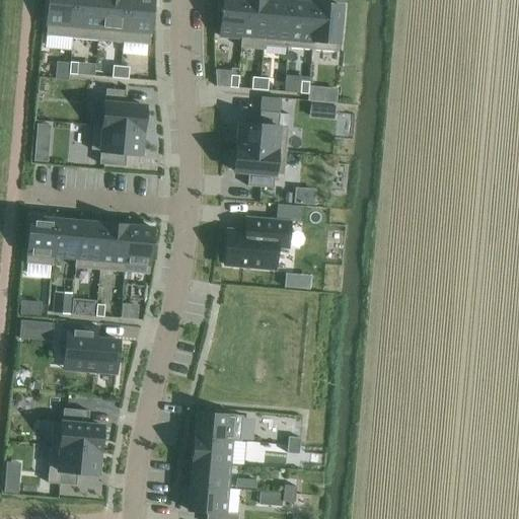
[(49,0),(47,34),(72,38),(75,0),(49,0)]
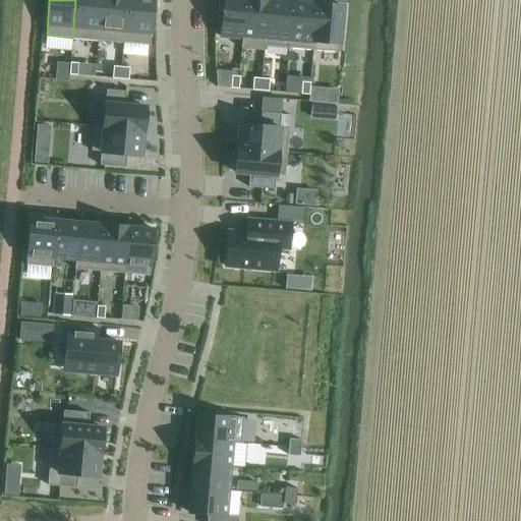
[(75,0),(72,38),(99,40),(102,0),(75,0)]
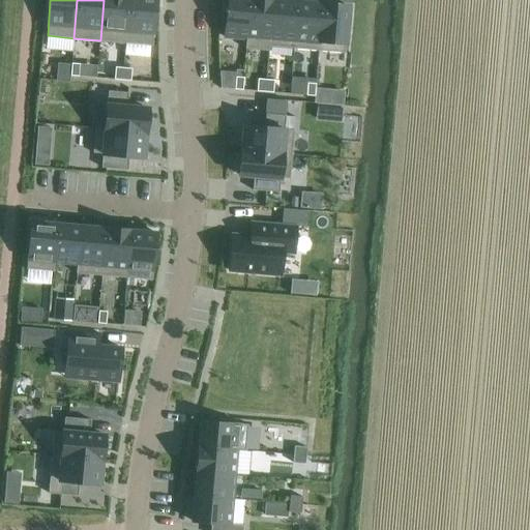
[(104,0),(100,40),(126,43),(130,0),(104,0)]
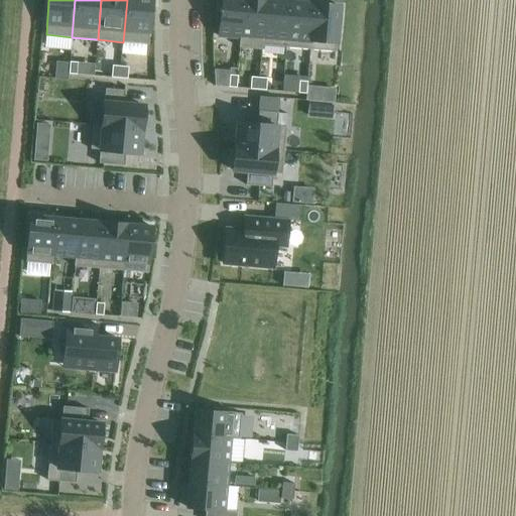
[(127,0),(123,42),(149,44),(152,0),(127,0)]
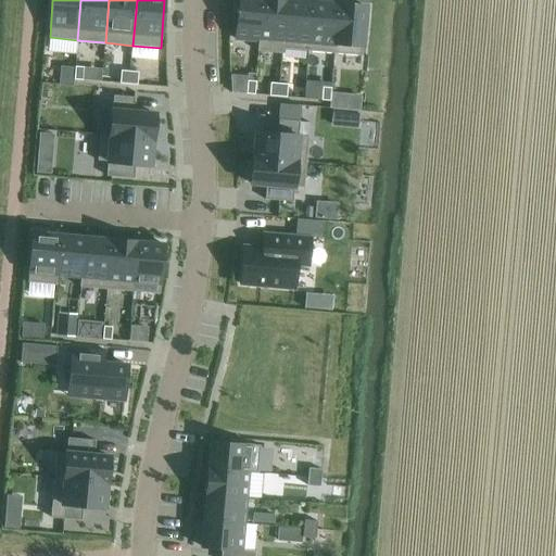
[(237,0),(234,40),(258,42),(263,0),(237,0)]
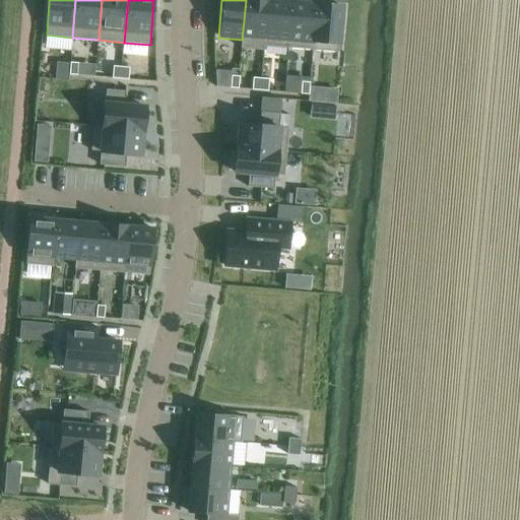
[(246,0),(242,40),(242,48),(264,50),(264,45),(268,0),(246,0)]
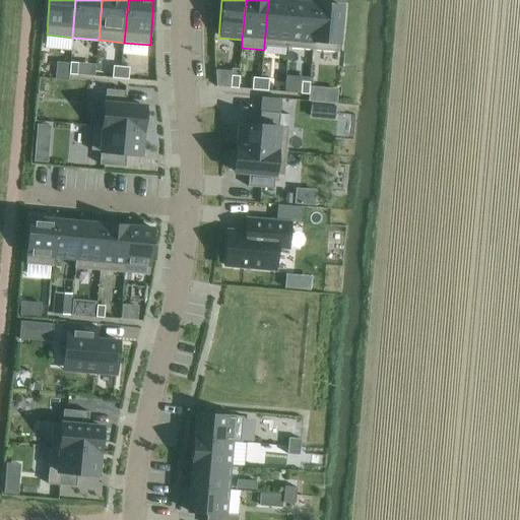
[(268,0),(264,45),(288,47),(291,0),(268,0)]
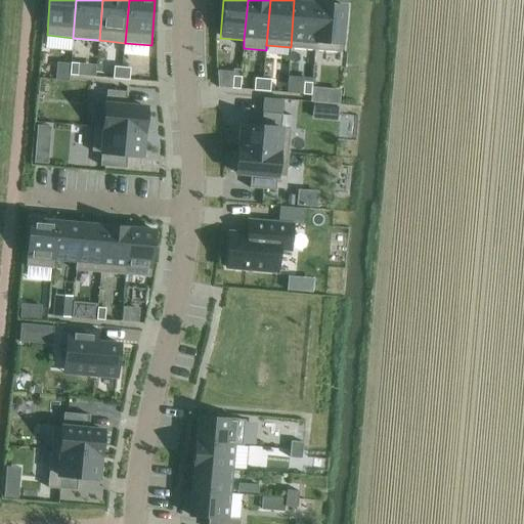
[(303,0),(294,0),(291,47),(315,49),(319,1),(316,1),(303,0)]
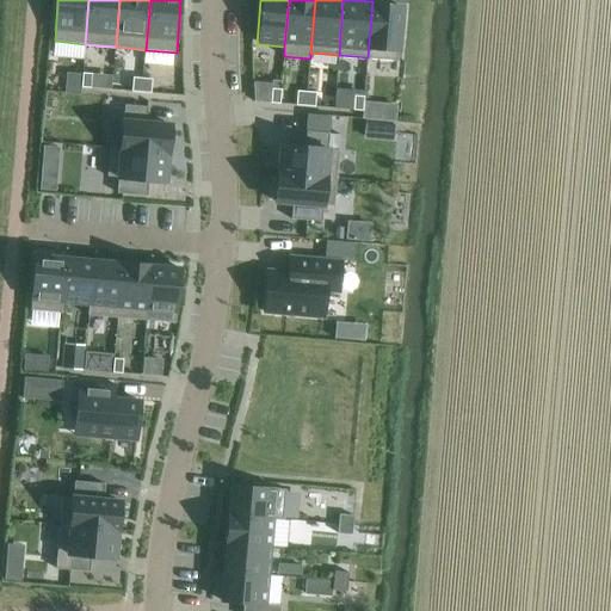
[(372,1),(368,57),(396,61),(396,53),(401,5),(372,1)]
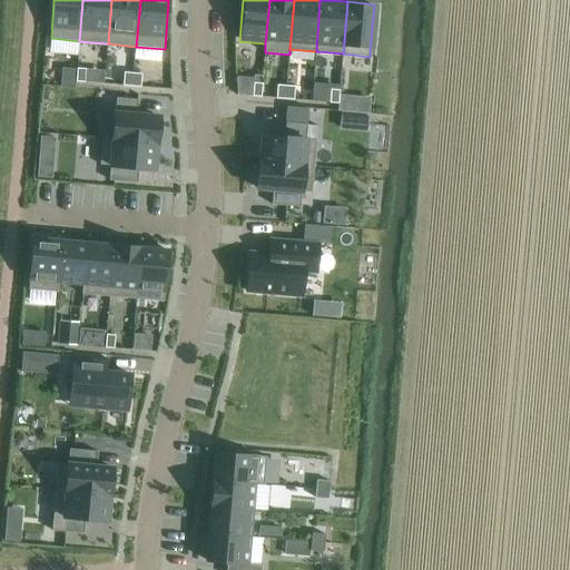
[(61,68),(60,86),(74,87),(76,69),(61,68)]
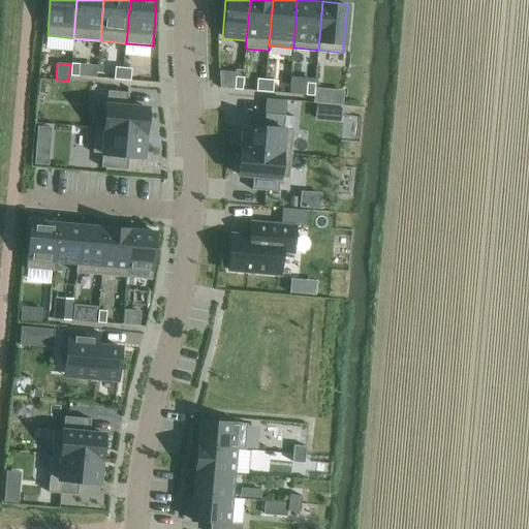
[(70,63),(69,75),(79,76),(79,64),(70,63)]
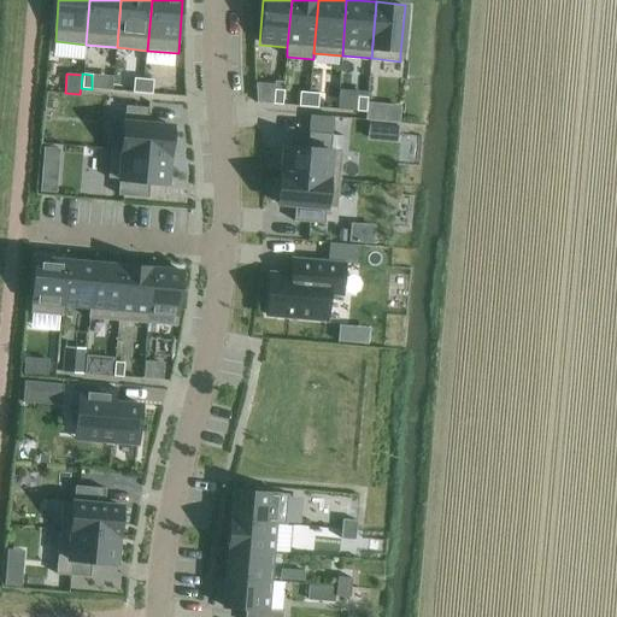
[(134,78),(133,93),(142,94),(144,78),(134,78)]
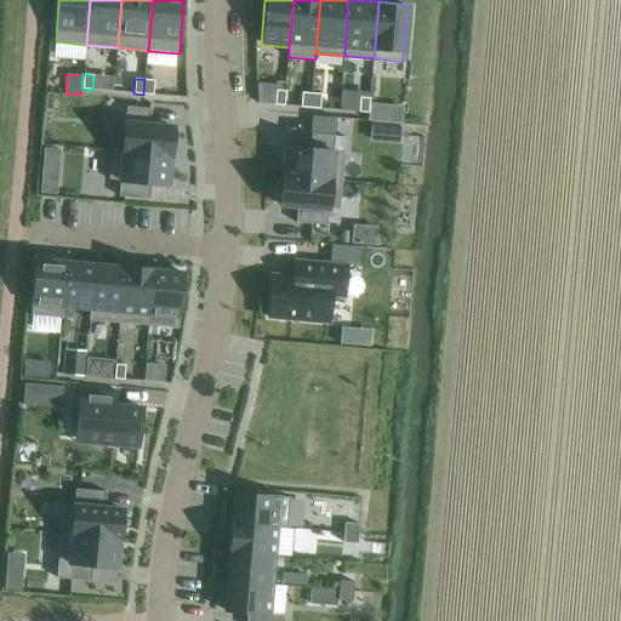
[(144,79),(143,95),(154,95),(155,80),(144,79)]
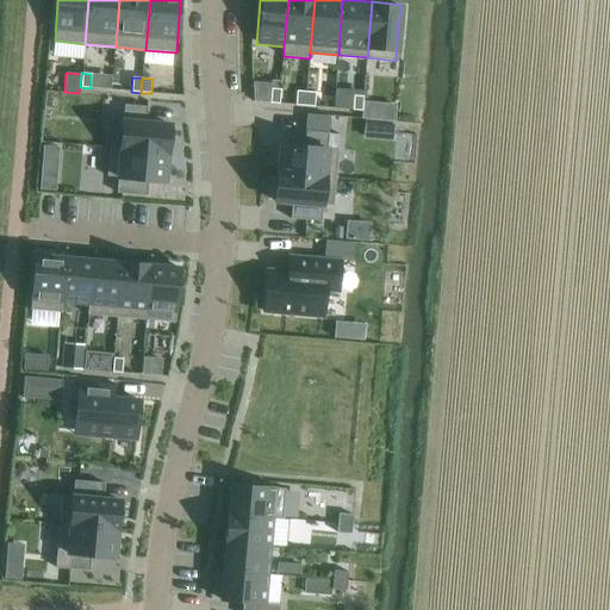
[(271,88),(269,103),(279,104),(280,89),(271,88)]
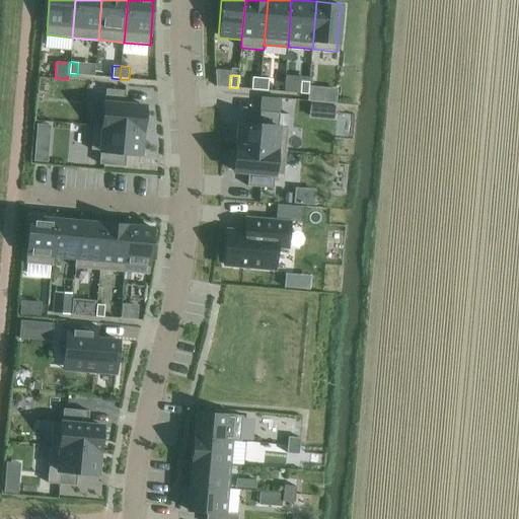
[(251,77),(250,89),(258,90),(260,78),(251,77)]
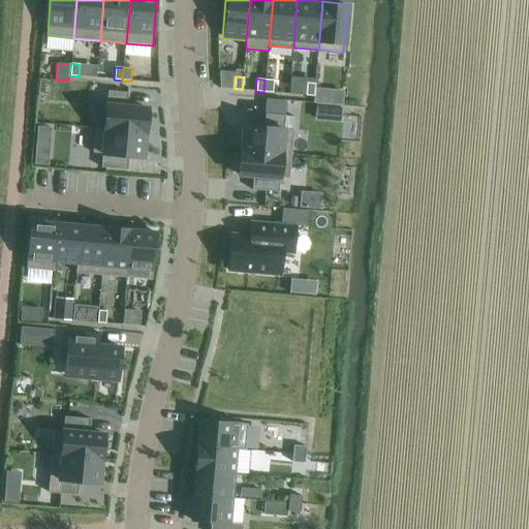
[(265,80),(263,92),(272,92),(273,80),(265,80)]
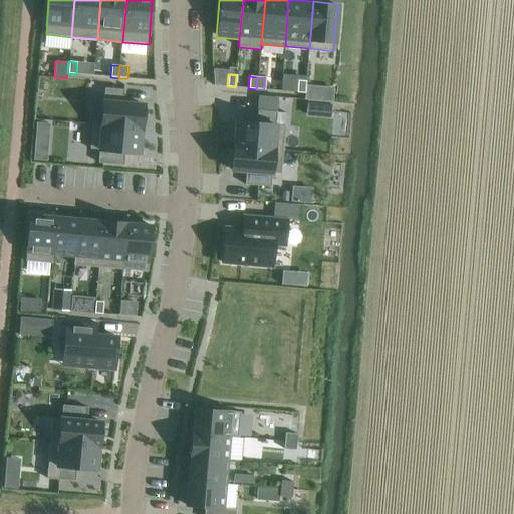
[(298,80),(297,92),(305,93),(305,85),(306,81),(298,80)]
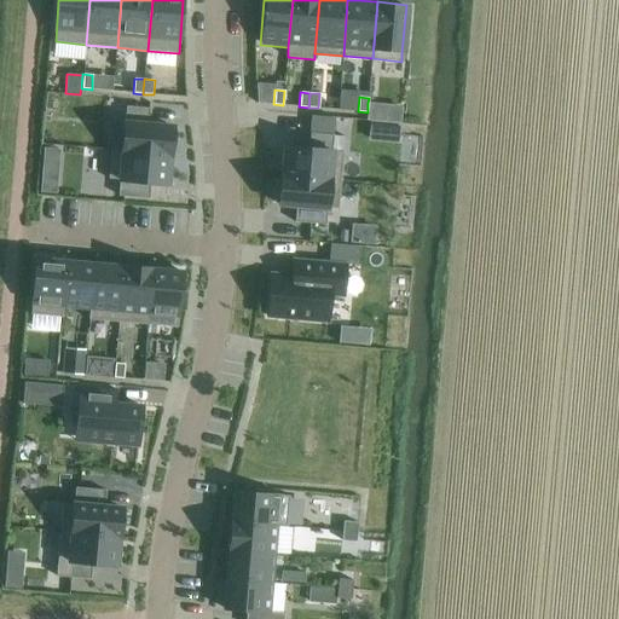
[(385,104),(383,122),(400,125),(401,105),(385,104)]
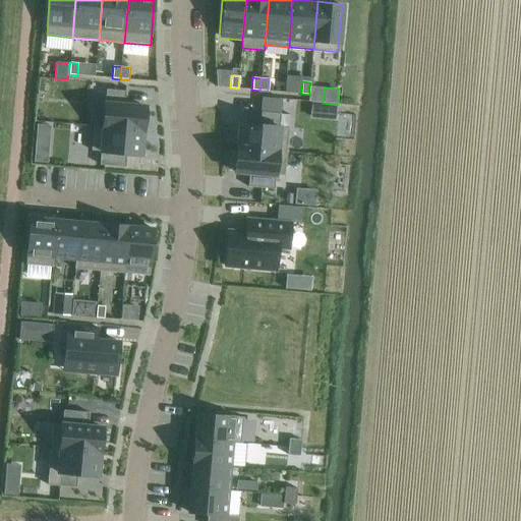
[(104,101),(101,126),(145,130),(147,105),(124,103),(125,92),(124,92),(107,90),(106,102),(104,101)]
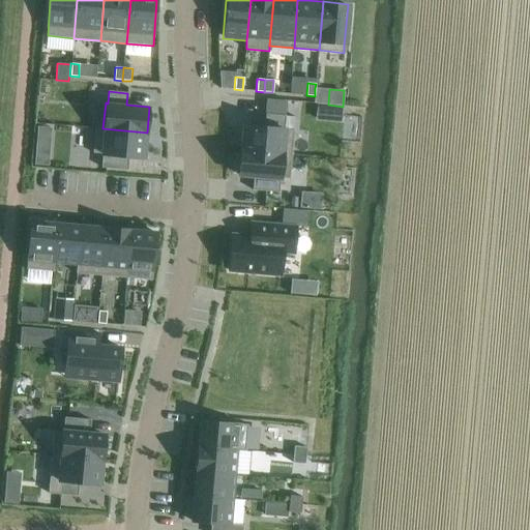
[(286,101),(265,99),(264,113),(266,114),(285,115),(286,101)]
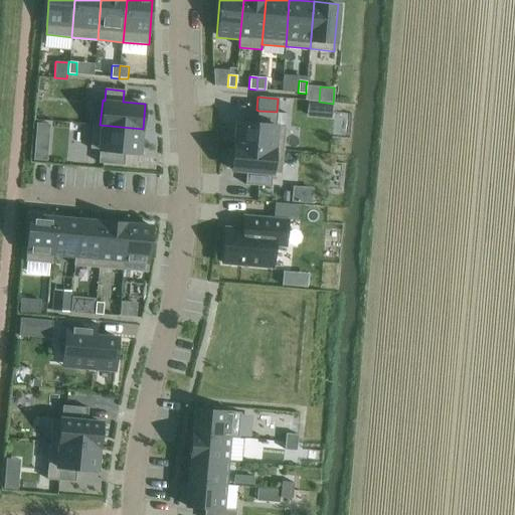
[(333,105),(308,103),(307,117),(332,119),(333,105)]
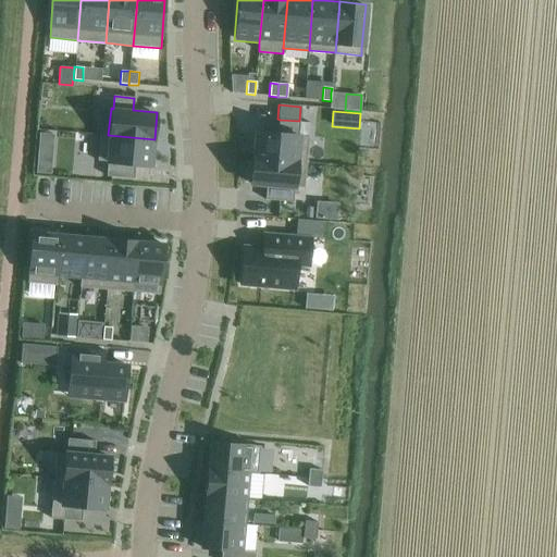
[(255,130),(252,157),(306,161),(308,135),(301,135),(299,134),(298,134),(299,121),(280,120),(279,132),(255,130)]
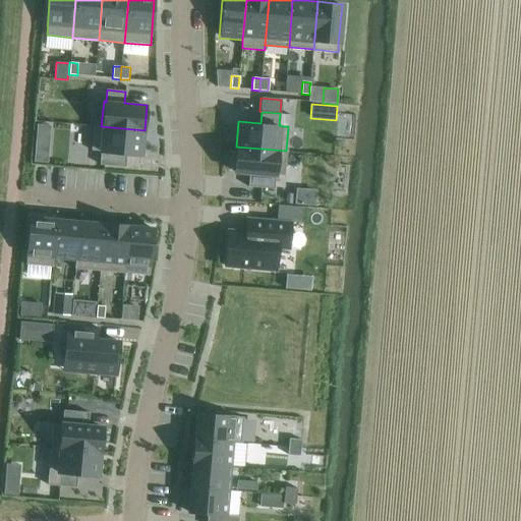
[(94,125),(92,150),(99,150),(101,151),(100,165),(124,167),(125,153),(126,153),(142,155),(145,130),(101,126),(94,125)]
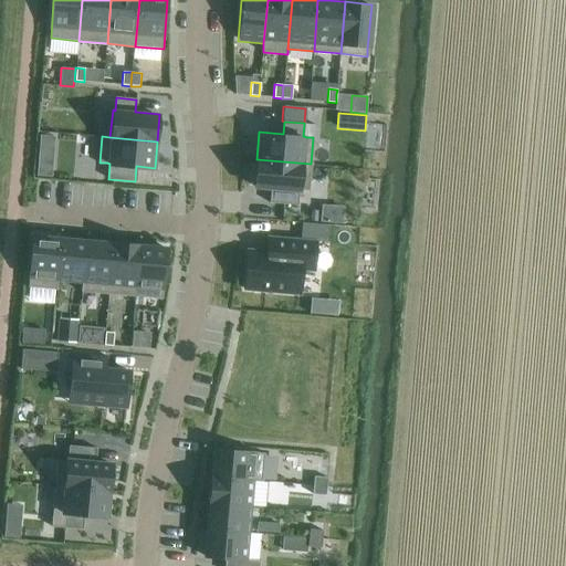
[(254,160),(252,189),(271,191),(270,202),(296,205),(297,194),(301,194),(307,194),(307,192),(310,166),(303,165),(254,160)]
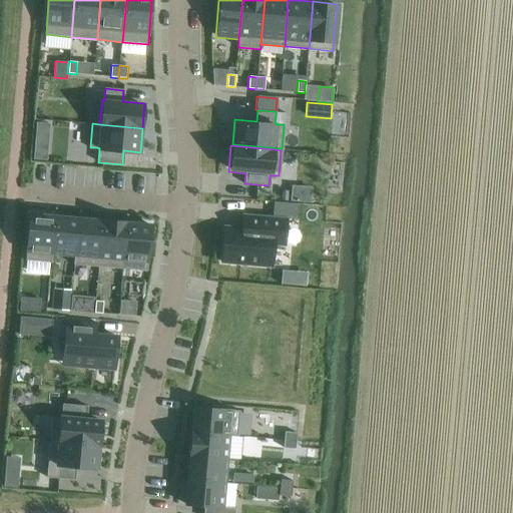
[(33,146),(32,160),(47,161),(48,147),(33,146)]
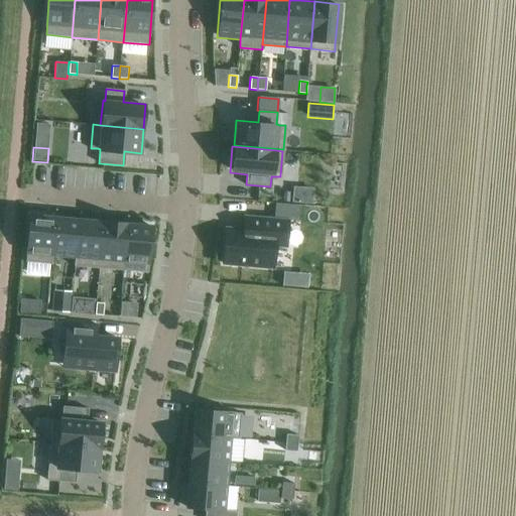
[(313,188),(292,186),(291,202),(312,204),(313,188)]
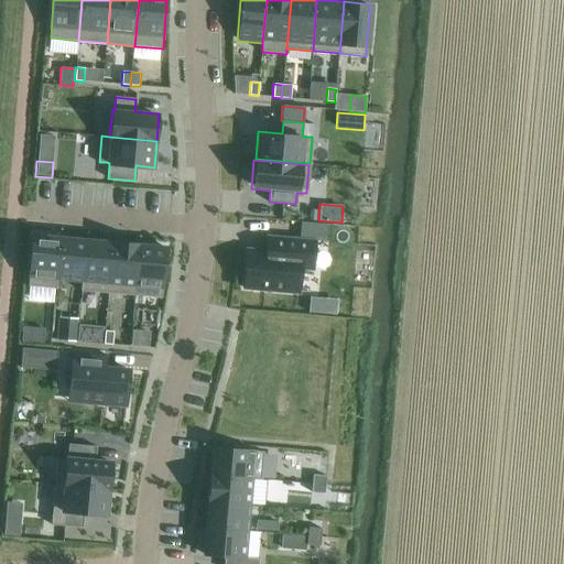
[(327,225),(300,223),(299,238),(317,240),(326,240),(327,225)]
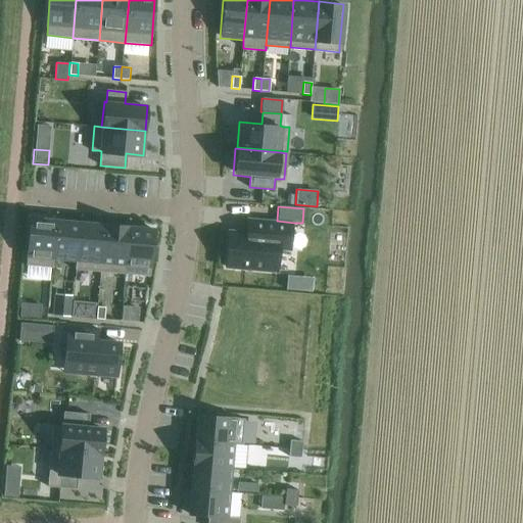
[(30,217),(26,266),(27,267),(50,268),(51,269),(52,258),(55,219),(30,217)]
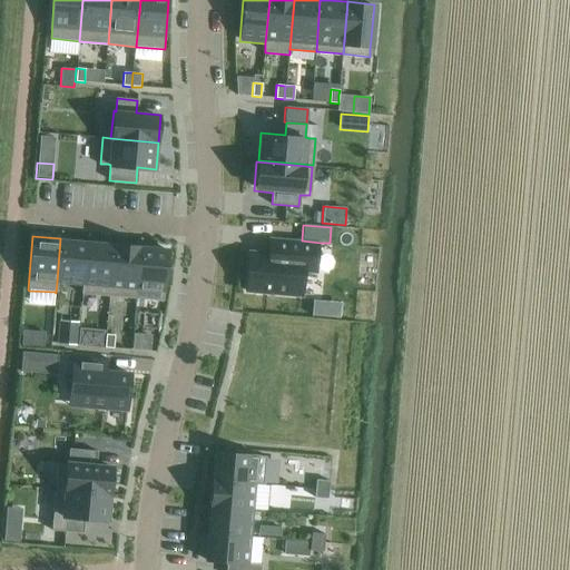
[(60,238),(57,282),(82,284),(87,241),(86,241),(60,238)]
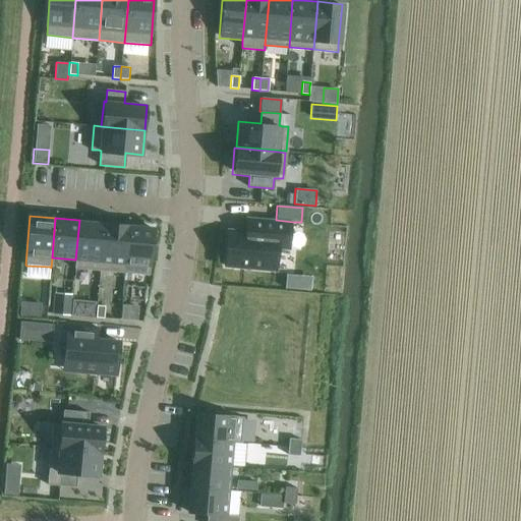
[(227,234),(223,268),(277,273),(279,250),(280,250),(282,251),(283,251),(288,251),(288,249),(290,228),(291,222),(276,220),(246,218),(245,231),(227,230),(227,234)]
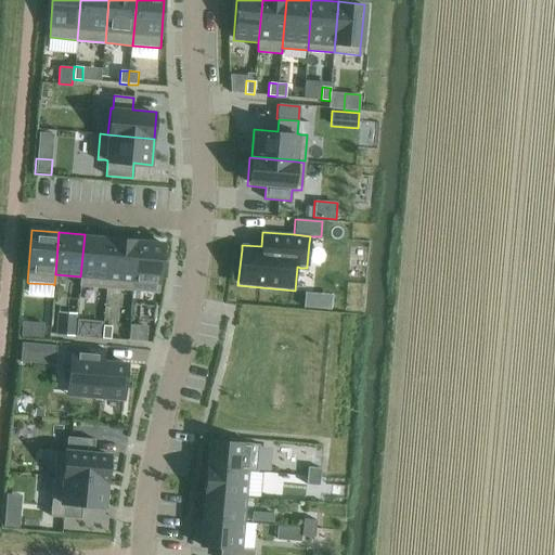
[(80,276),(80,286),(106,288),(111,236),(85,234),(80,276)]
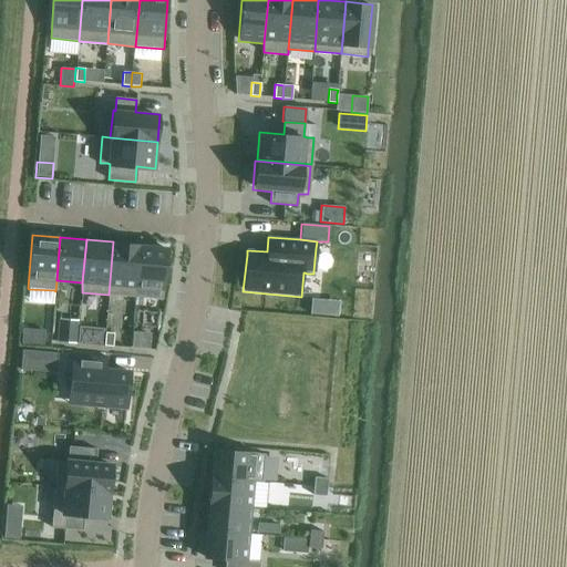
[(113,241),(109,295),(135,297),(140,244),(113,241)]
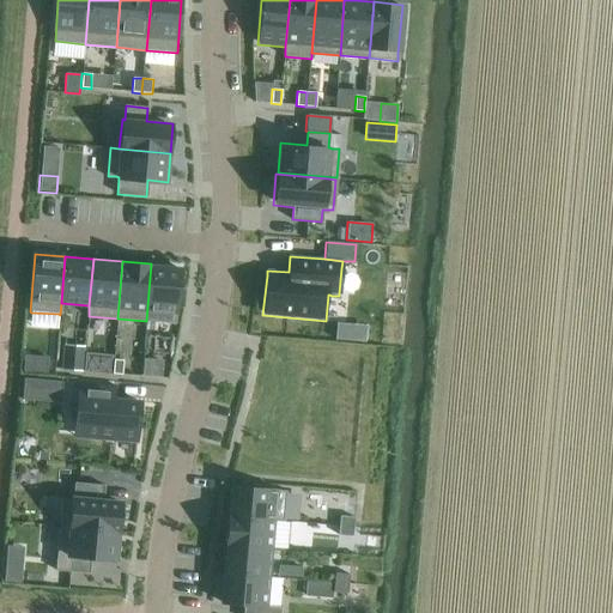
[(151,263),(146,321),(176,323),(180,265),(151,263)]
